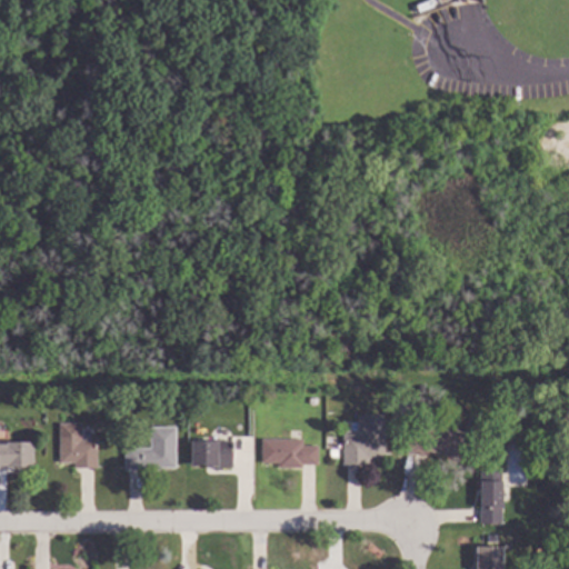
[(386,459),(370,459),(371,465),(345,465),(345,435),(360,435),(360,416),(386,415),(386,459)]
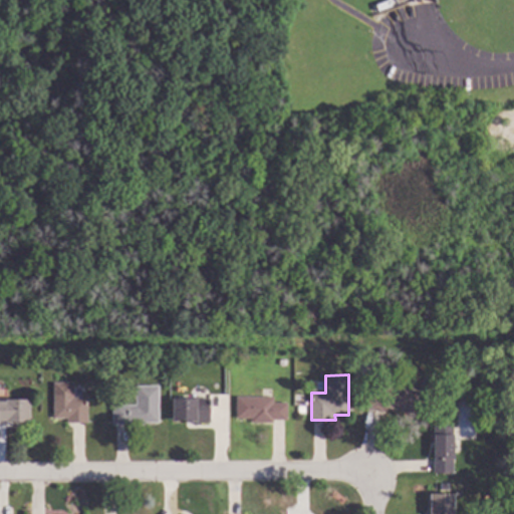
[(423,393),(416,415),(390,407),(388,413),(367,407),(375,378),(423,393)]
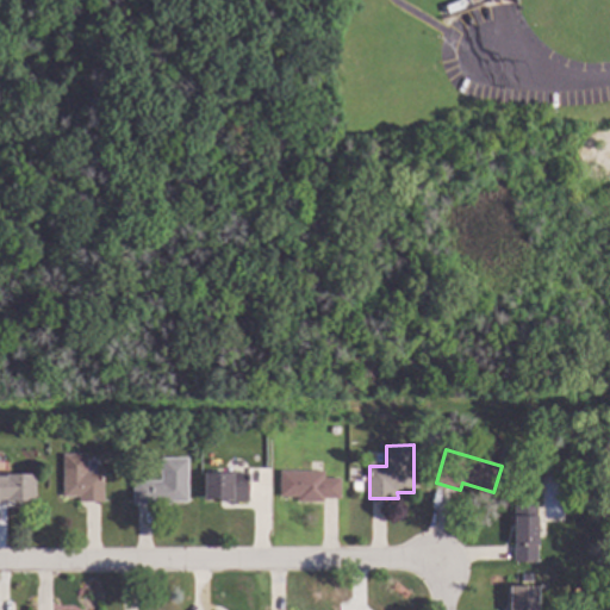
[(89,472),(105,472),(106,502),(82,502),(82,496),(66,496),(66,454),(88,454),(89,472)]
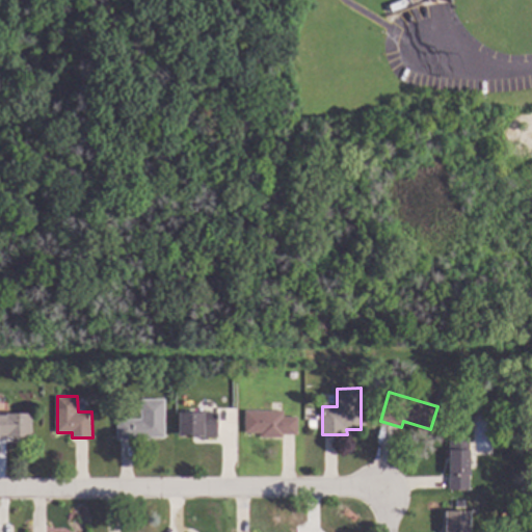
[(166,437),(151,437),(151,440),(118,440),(118,419),(142,419),(142,399),(165,399),(166,437)]
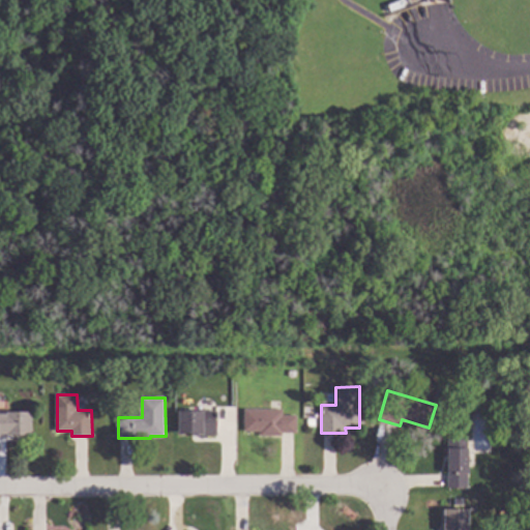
[(37,409),(29,409),(29,401),(37,401),(37,409)]
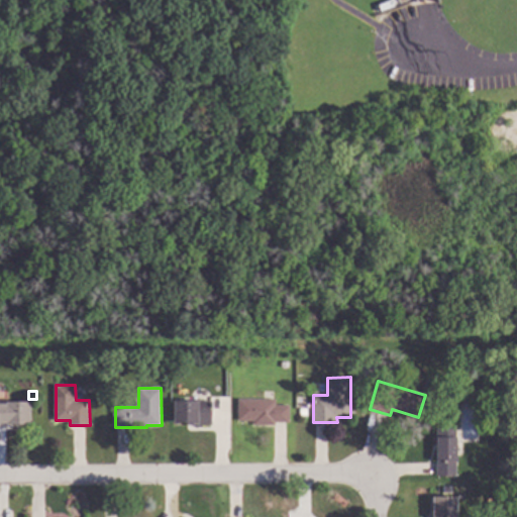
[(199,401),(213,401),(213,425),(188,425),(188,423),(177,423),(177,399),(199,399),(199,401)]
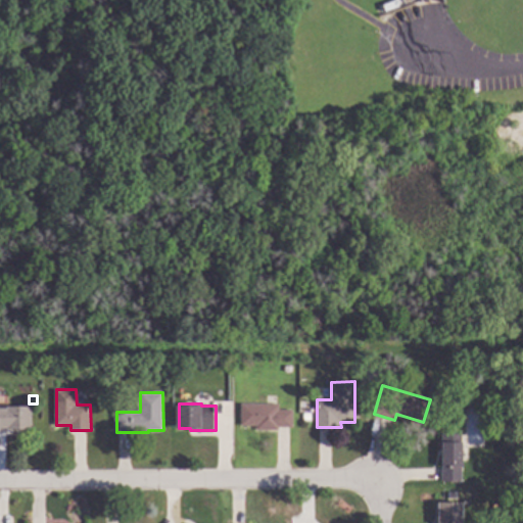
[(280,410),(294,410),(294,428),(279,428),(279,430),(257,430),(257,426),(242,426),(242,405),(280,405),(280,410)]
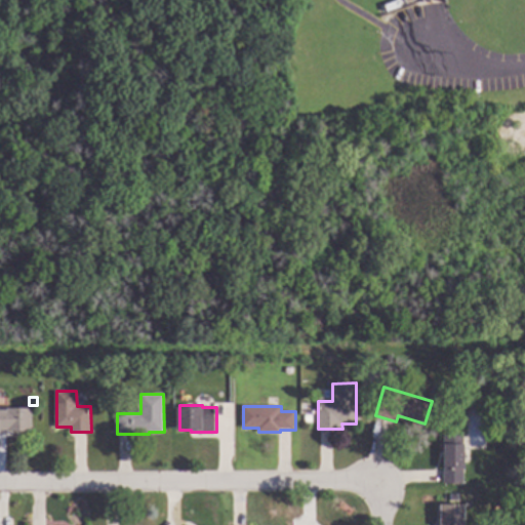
[(30,433),(0,433),(0,407),(30,407),(30,433)]
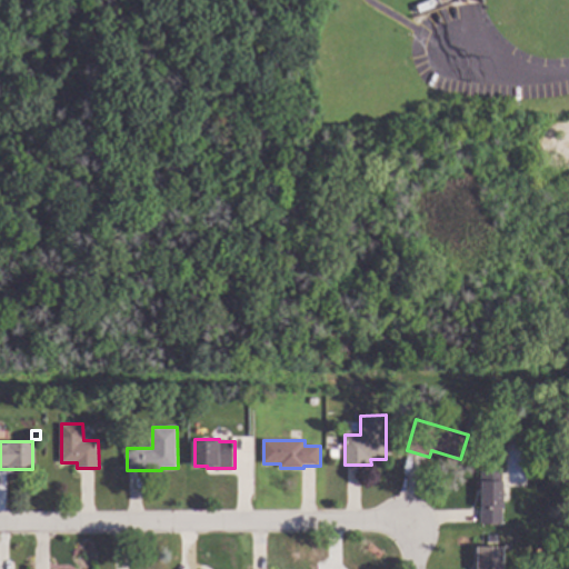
[(503,523),(481,523),(481,472),(503,472),(503,523)]
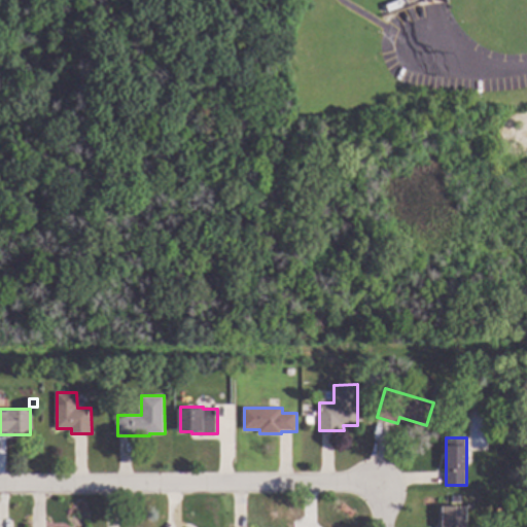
[(466,526),(440,526),(441,506),(467,506),(466,526)]
